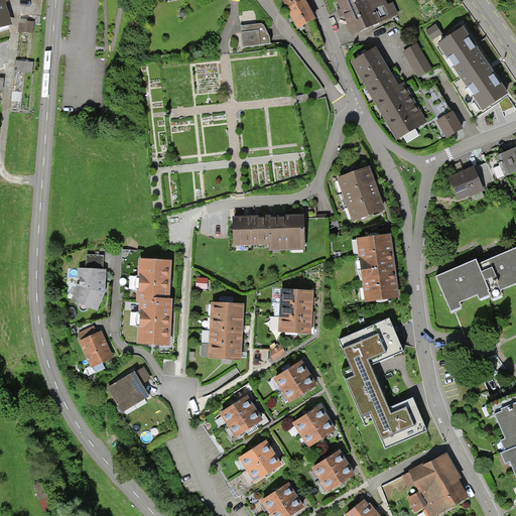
[(0,0),(0,26),(13,23),(6,2),(9,1),(9,0),(0,0)]
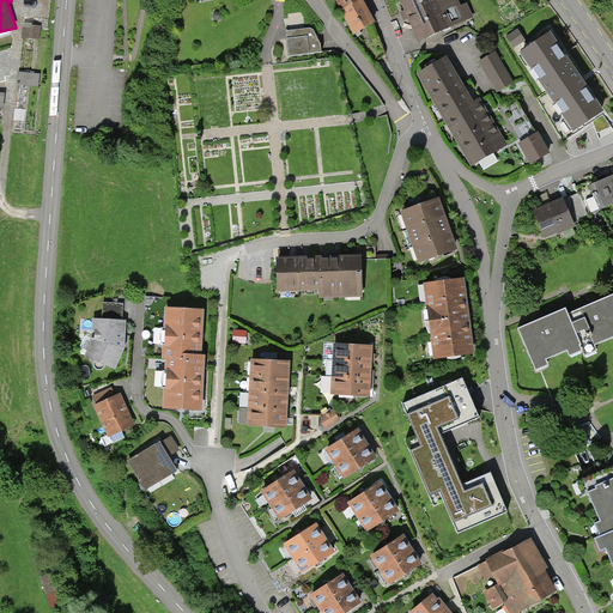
[(334,0),(354,36),(376,24),(363,0),(362,0),(334,0)]
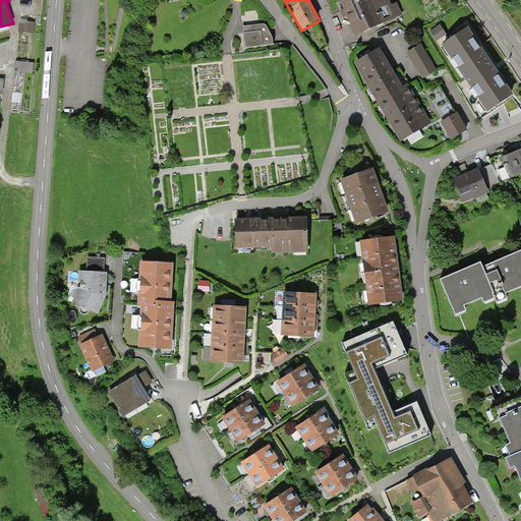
[(341,0),(357,35),(402,14),(397,2),(392,4),(390,0),(341,0)]
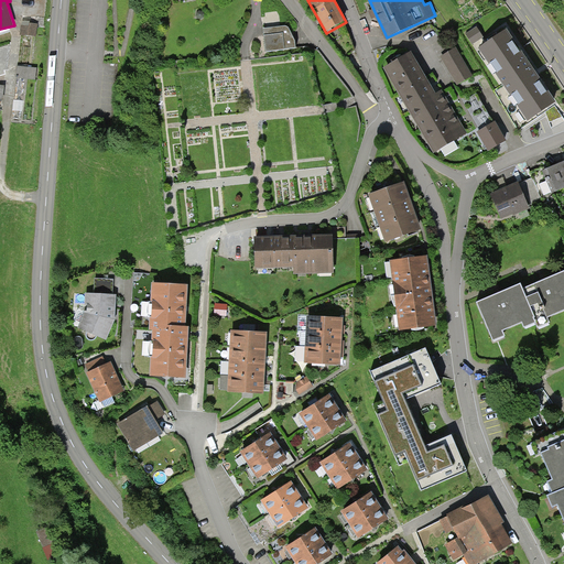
[(375,12),(362,15),(373,50),(386,46),(375,12)]
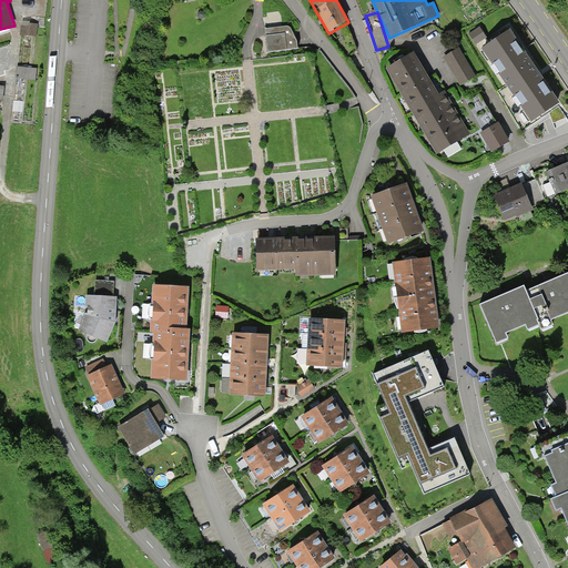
[(286,27),(265,29),(269,52),(298,49),(297,41),(292,30),(291,28),(288,27),(286,27)]
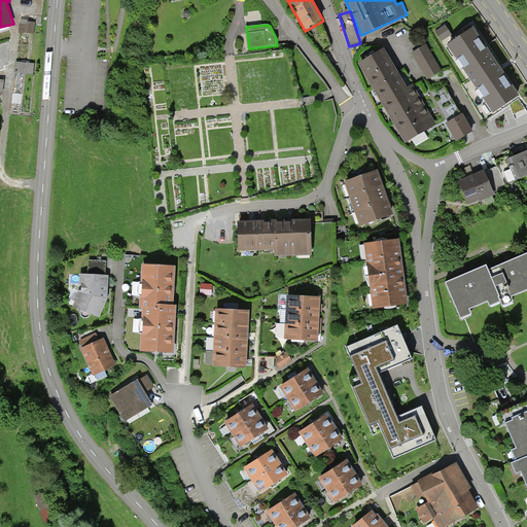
[(449,28),(437,32),(442,42),(452,38),(449,28)]
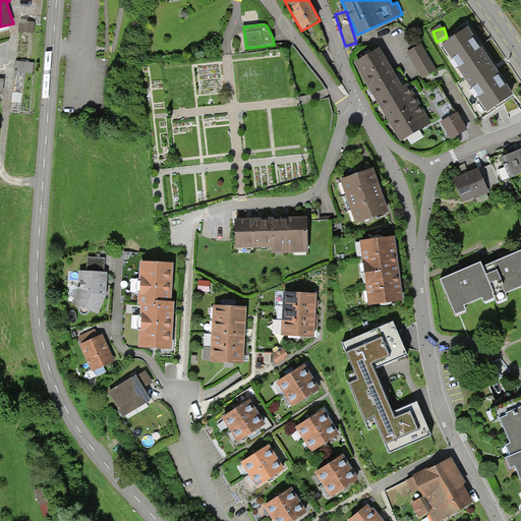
[(514,94),(468,27),(442,45),(464,78),(457,83),(479,120),(507,102),(506,100),(514,94)]
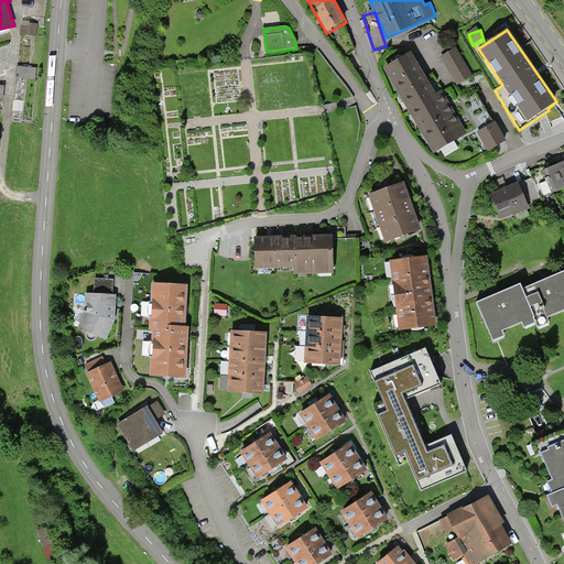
[(442,57),(458,85),(473,76),(456,49),(442,57)]
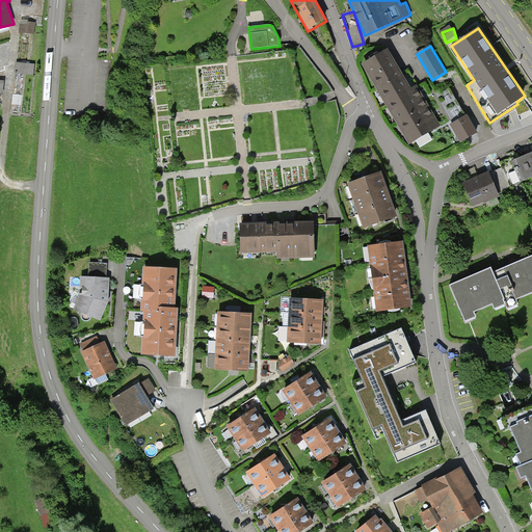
[(388,49),(362,63),(409,144),(416,140),(420,148),(433,140),(429,133),(441,127),(417,84),(410,88),(388,49)]
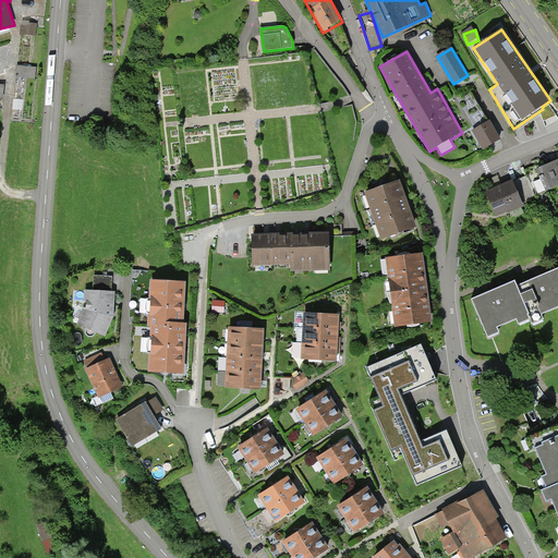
[(19,68),(19,79),(37,79),(38,69),(19,68)]
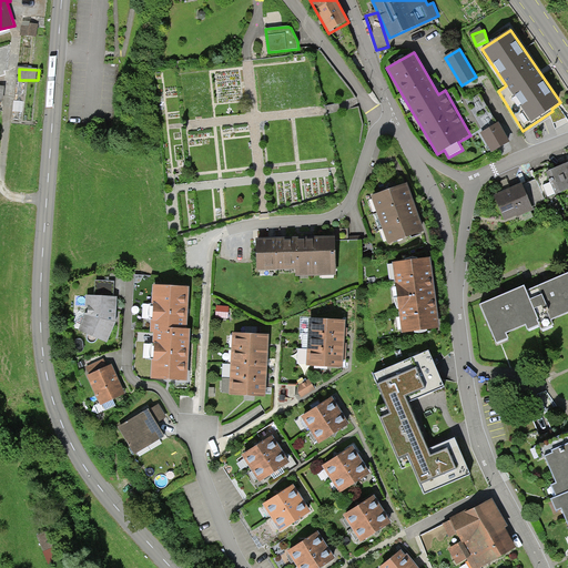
[(500,122),(480,134),(492,154),(511,142),(500,122)]
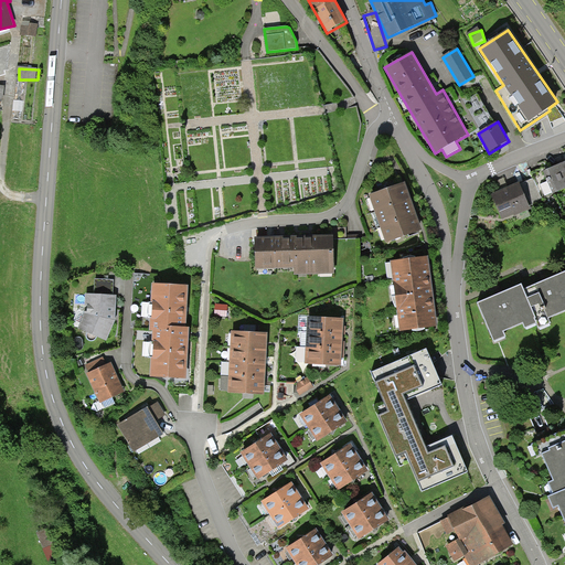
[(564,162),(544,171),(554,194),(564,190),(564,162)]
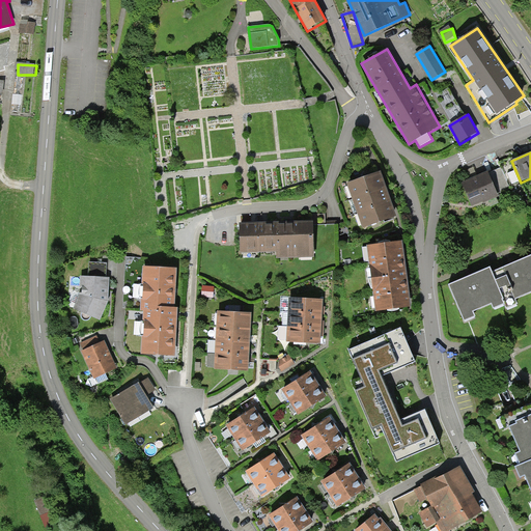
[(463,184),(473,207),(499,196),(497,191),(509,186),(502,168),(495,170),(488,173),(488,172),(463,184)]
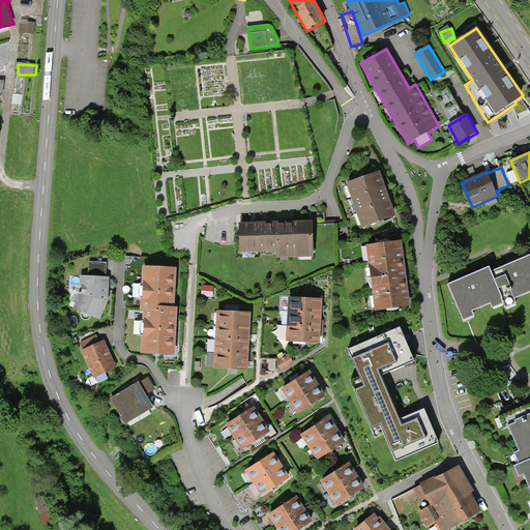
[(348,184),(363,229),(395,218),(392,207),(387,194),(382,179),(380,173),(348,184)]
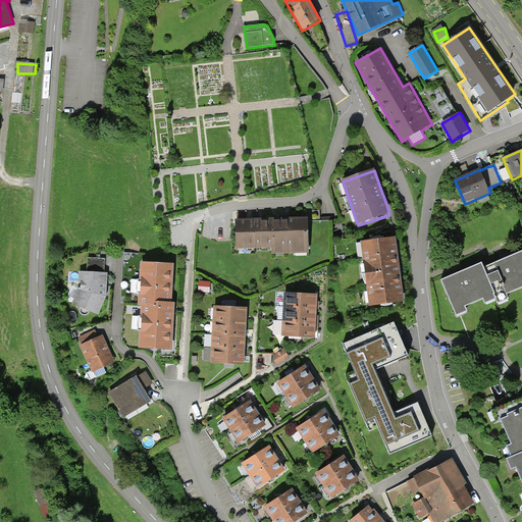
[(306,217),(268,218),(269,248),(270,256),(307,254),(306,217)]
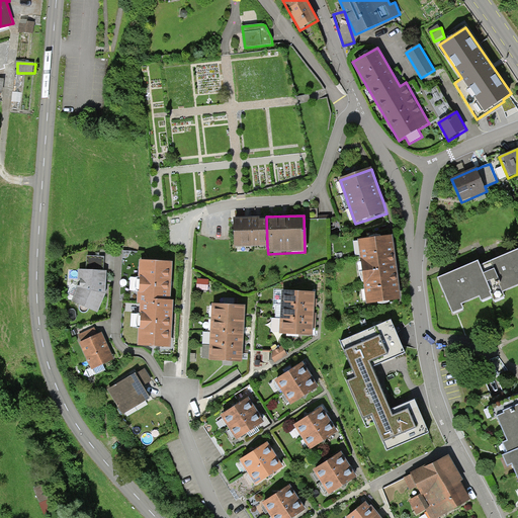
[(266,217),(249,218),(250,247),(267,246),(266,217)]
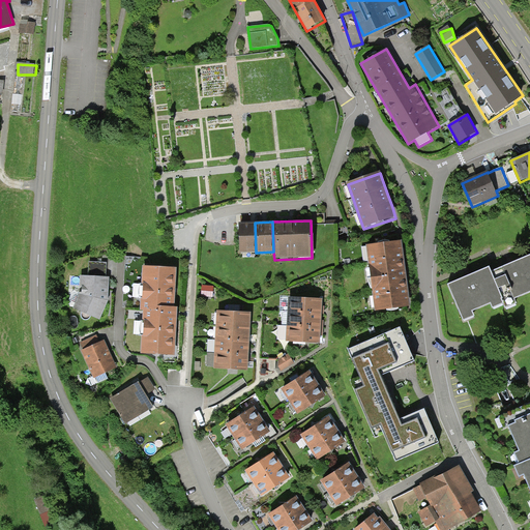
[(255,223),(237,224),(238,253),(256,253),(255,223)]
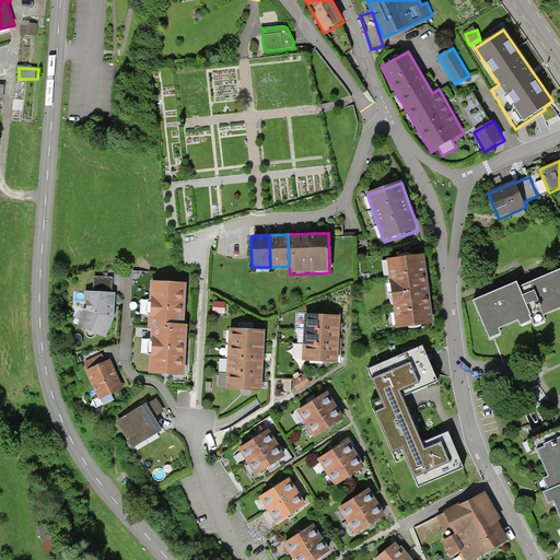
[(388,260),(397,328),(433,324),(424,256),(388,260)]
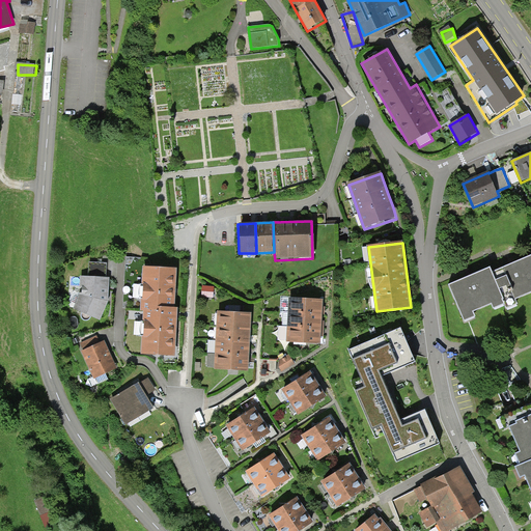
[(490,273),(502,304),(505,310),(515,305),(513,299),(530,291),(530,256),(530,255),(509,264),(490,273)]
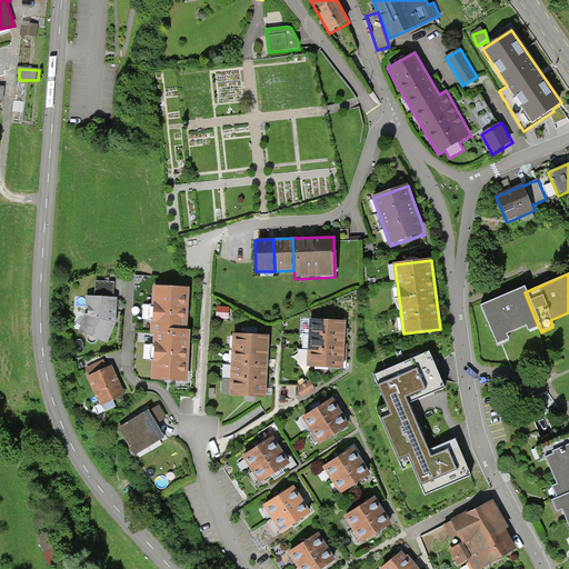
[(153,372),(189,375),(191,323),(189,323),(191,282),(155,281),(152,327),(157,327),(153,372)]
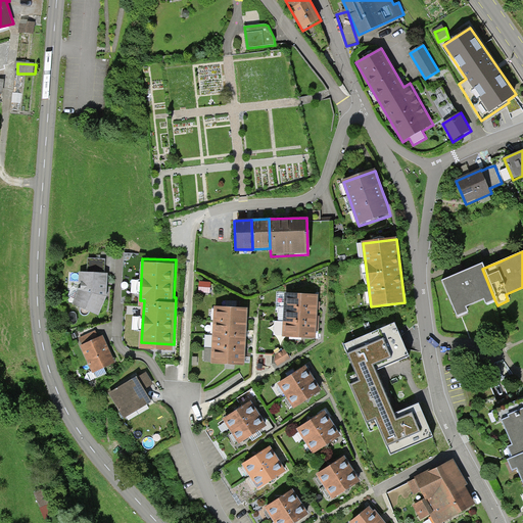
[(440,281),(455,316),(465,312),(463,306),(482,299),(484,303),(494,299),(482,269),(480,265),(462,272),(440,281)]
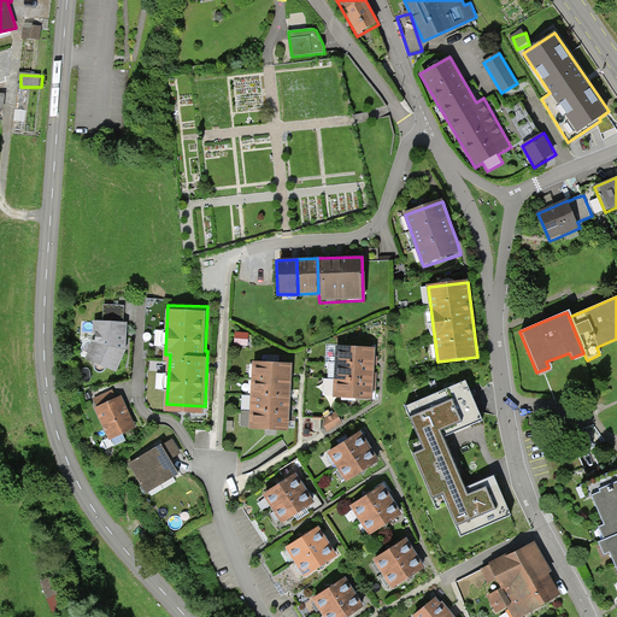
[(94,336),(88,354),(117,366),(127,347),(129,319),(95,317),(94,336)]
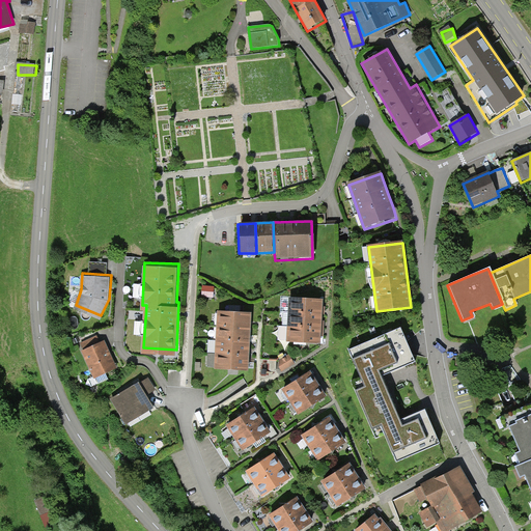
[(318,300),(286,298),(284,341),(316,343),(316,332),(317,323),(318,309),(318,300)]
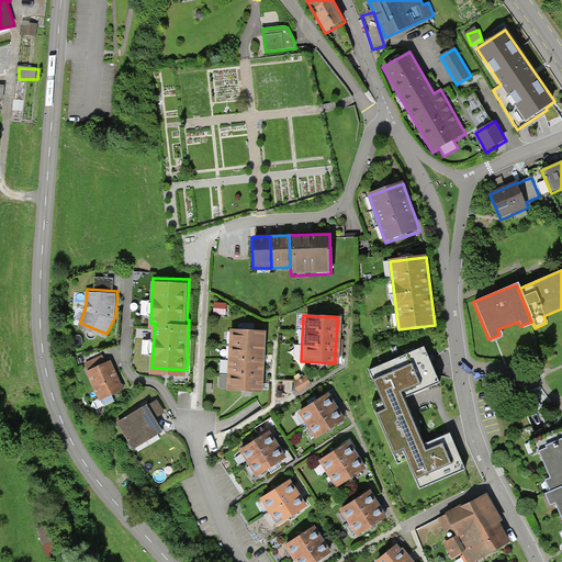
[(262,341),(262,332),(227,330),(224,391),(260,393),(260,383),(261,371),(261,353),(262,341)]
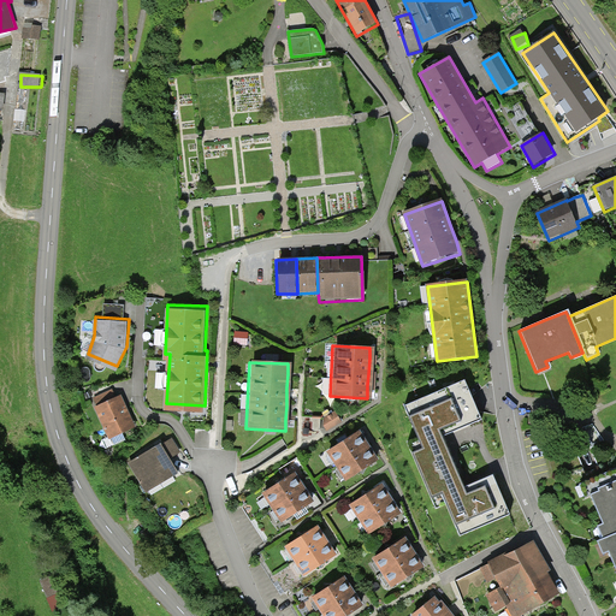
[(463,491),(439,437),(479,420),(465,384),(408,408),(426,451),(416,456),(433,496),(443,491),(461,533),(507,514),(492,479),(463,491)]
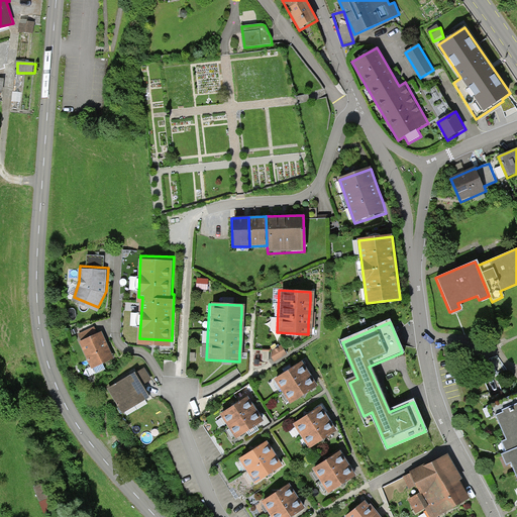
[(79,332),(94,365),(115,354),(102,327),(98,330),(95,325),(79,332)]
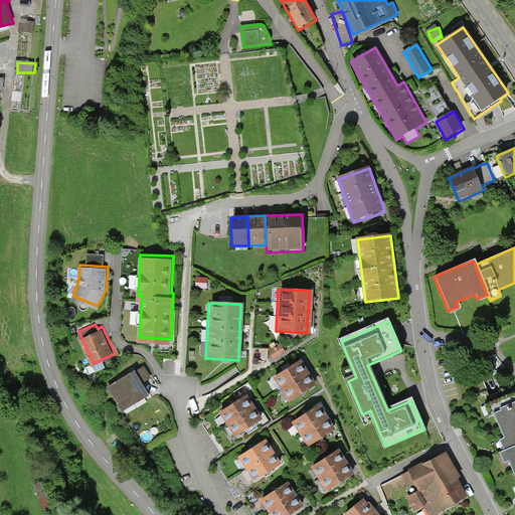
[(277,344),(269,349),(268,356),(271,360),(283,352),(277,344)]
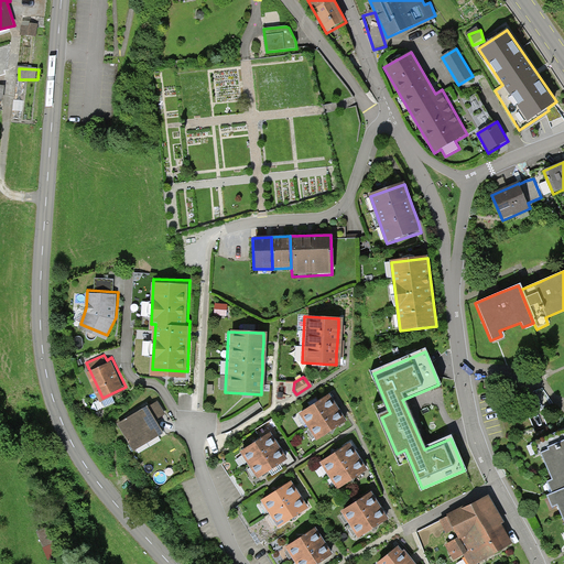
[(119,420),(136,446),(166,427),(159,415),(167,411),(158,396),(119,420)]
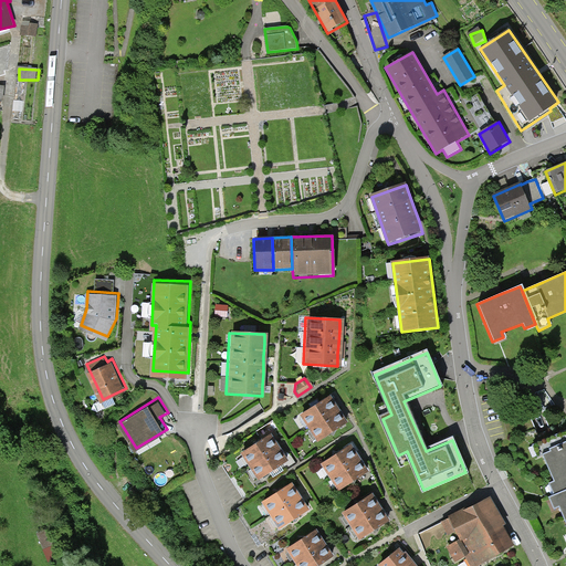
[(326,398),(296,417),(313,443),(343,425),(338,417),(332,407),(326,398)]
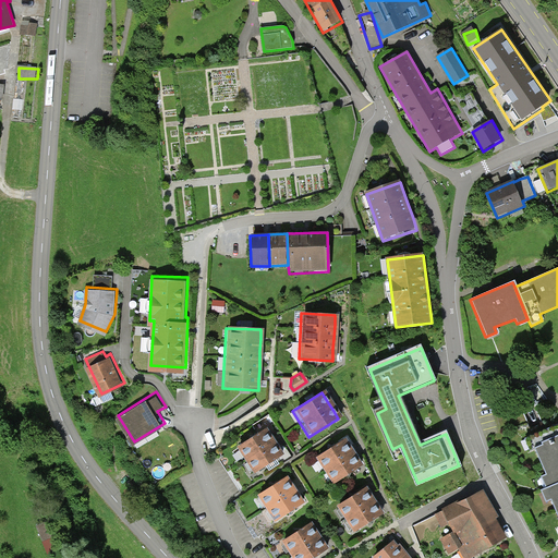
[(266,431),(235,449),(253,475),(282,457),(278,450),(270,437),(266,431)]
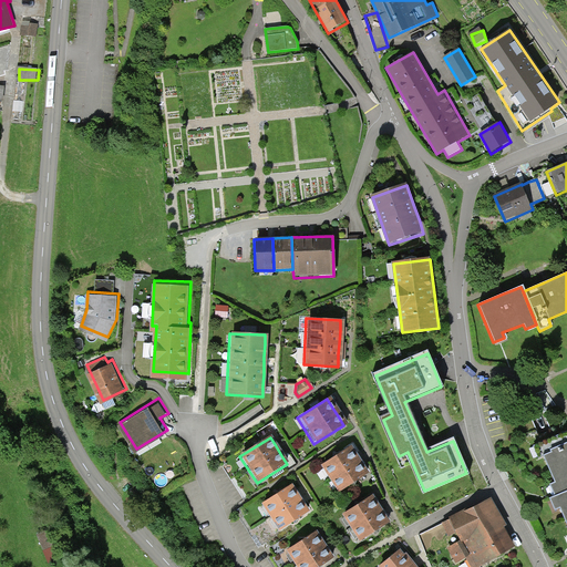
[(555,497),(566,492),(566,443),(552,450),(553,453),(545,456),(556,484),(550,486),(555,497)]
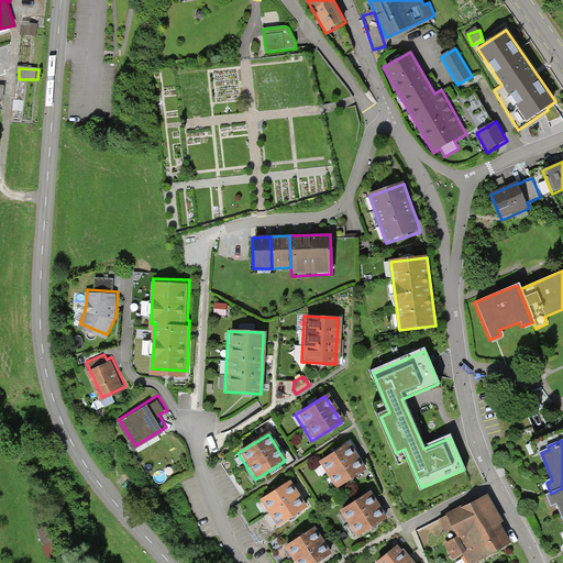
[(346,443),(317,462),(333,489),(363,470),(357,461),(350,450),(346,443)]
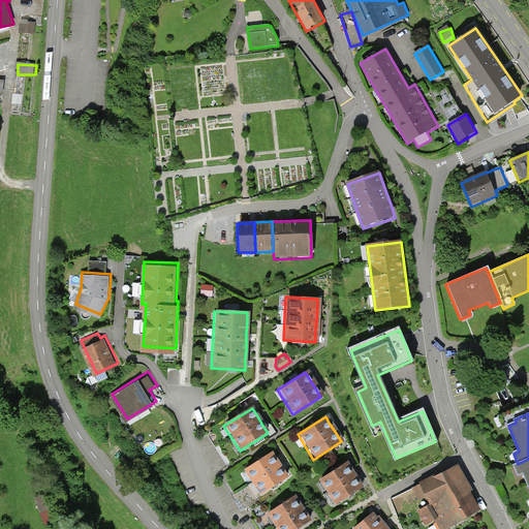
[(270,452),(242,469),(257,494),(285,476),(281,469),(275,459),(270,452)]
